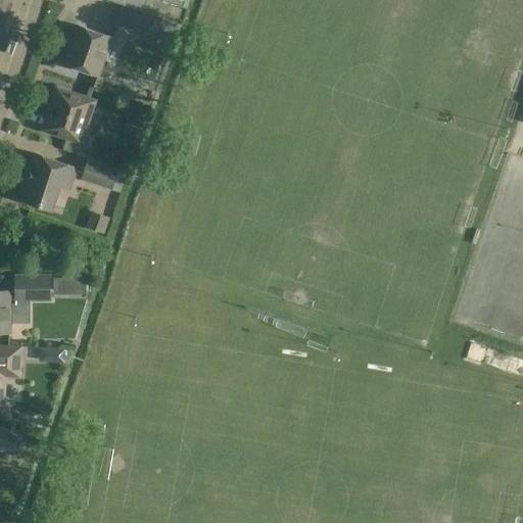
[(157,0),(182,8),(185,0),(105,0),(143,12),(147,0),(157,0)]
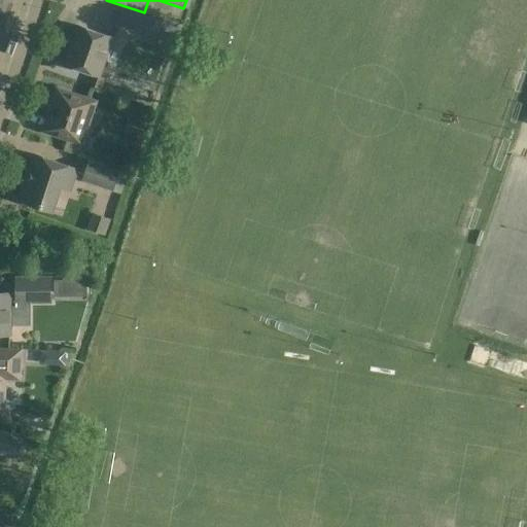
[(162,22),(123,8),(117,24),(156,37),(175,43),(181,26),(163,19),(162,22)]
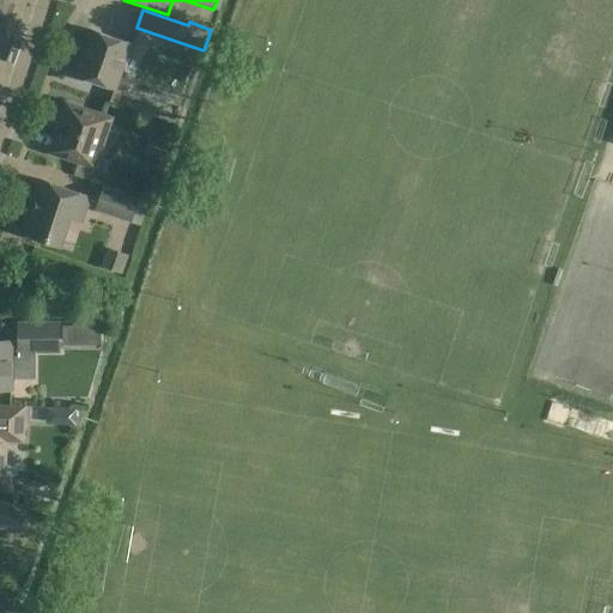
[(131,44),(90,31),(84,49),(89,50),(86,59),(82,58),(74,77),(115,90),(131,44)]
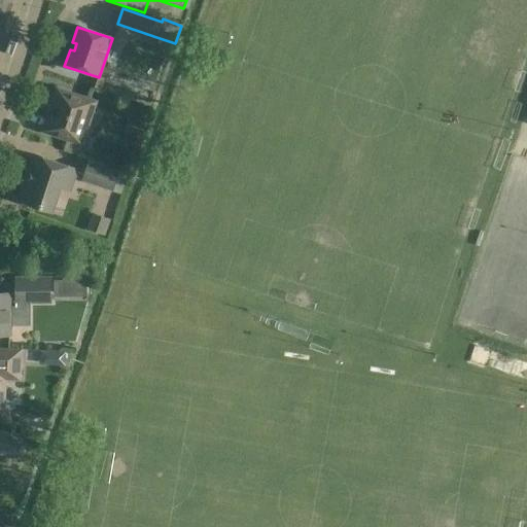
[(76,96),(57,90),(42,132),(62,138),(81,145),(96,102),(76,96)]
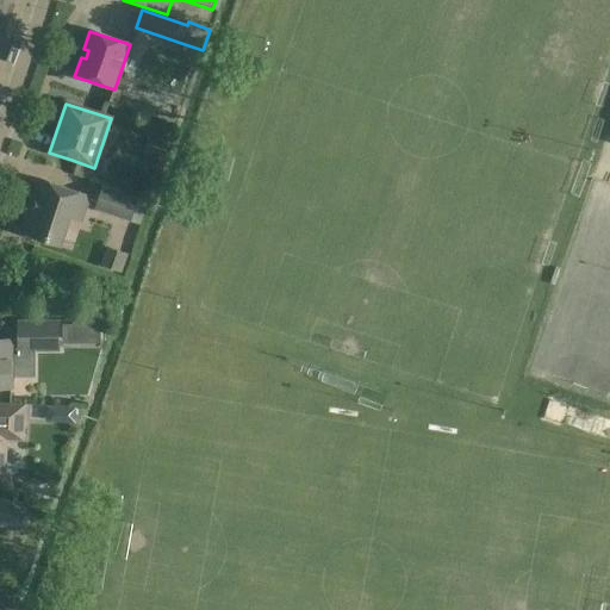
[(168,153),(154,148),(147,170),(161,175),(168,153)]
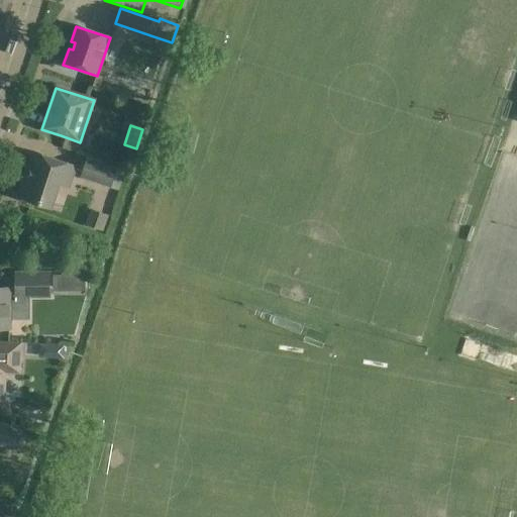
[(37,153),(33,151),(18,197),(37,203),(52,208),(60,184),(69,187),(76,167),(57,160),(37,153)]
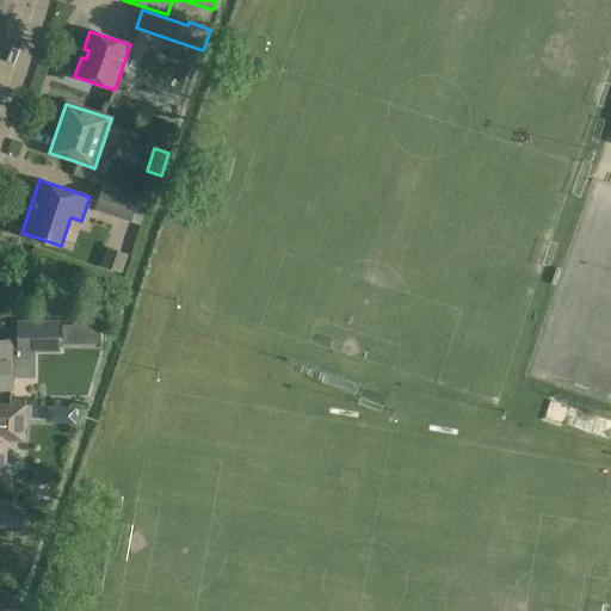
[(148,202),(103,186),(94,210),(140,226),(148,202)]
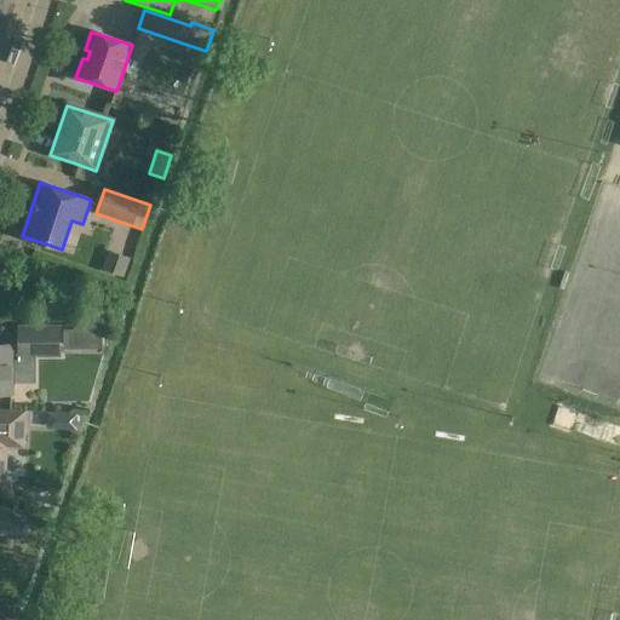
[(102,270),(124,277),(130,258),(109,251),(102,270)]
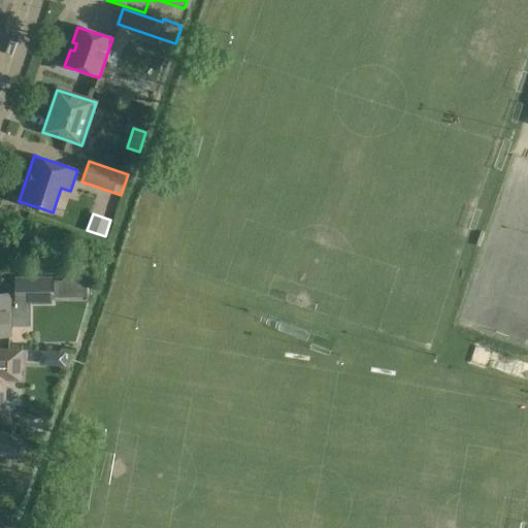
[(51,303),(51,279),(15,279),(15,294),(0,294),(0,336),(9,336),(9,326),(30,326),(30,303),(51,303)]
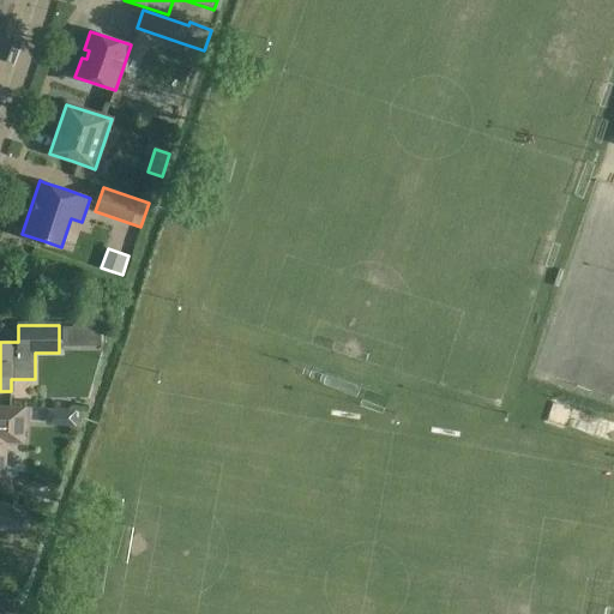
[(62,325),(62,345),(78,345),(78,325),(62,325)]
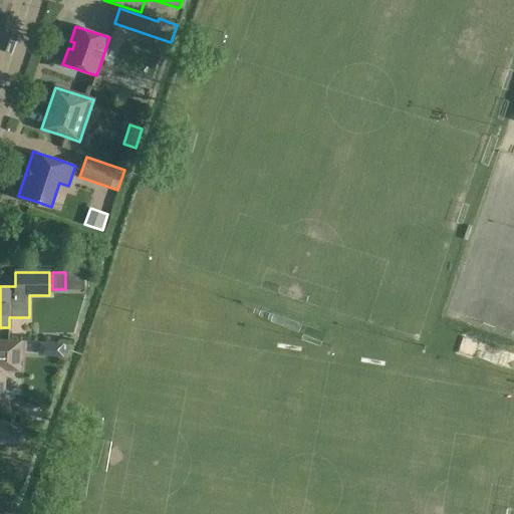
[(0,341),(0,390),(1,369),(18,370),(19,342),(0,341)]
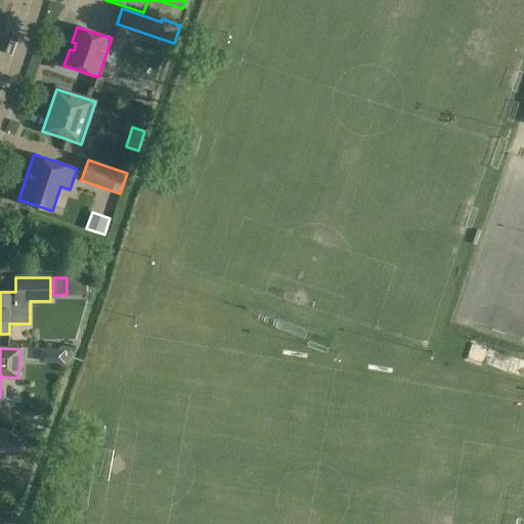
[(22,436),(0,429),(0,450),(16,455),(22,436)]
